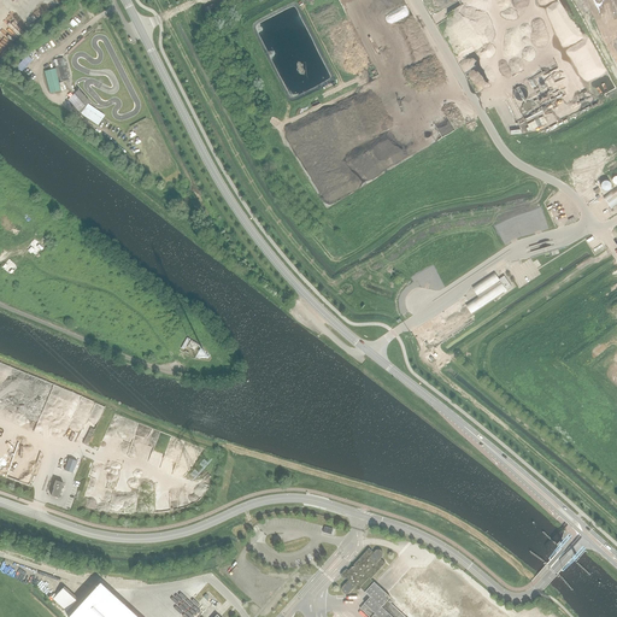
[(60,82),(69,81),(64,58),(54,60),(57,69),(45,71),(51,94),(62,90),(58,77),(59,77),(60,82)]
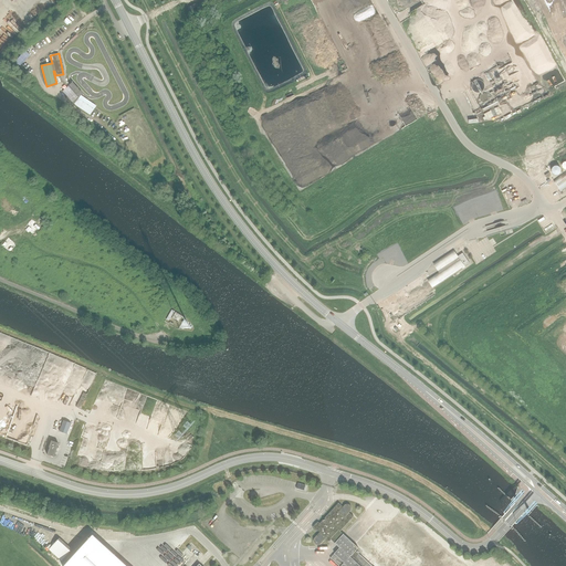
[(64,91),(74,103),(85,93),(75,82),(64,91)]
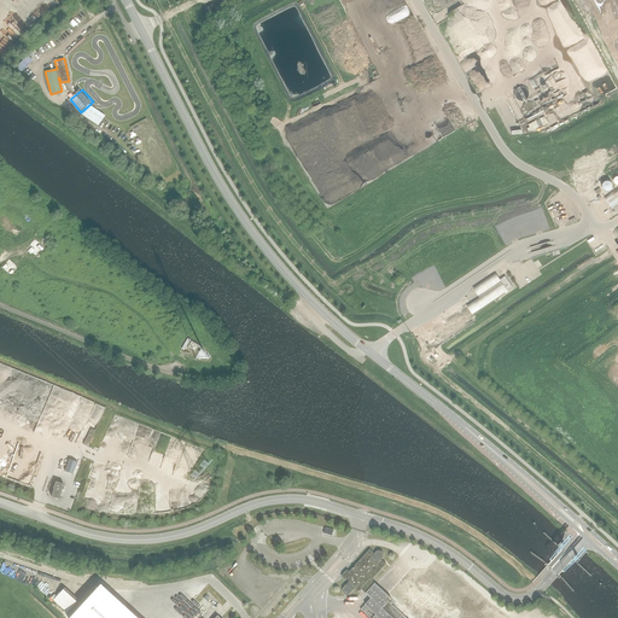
[(529,123),(532,130),(544,126),(542,118),(529,123)]
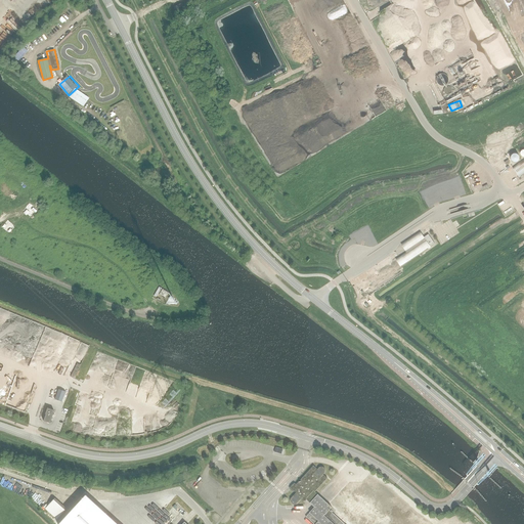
[(523,159),(512,168),(519,177),(523,173),(523,159)]
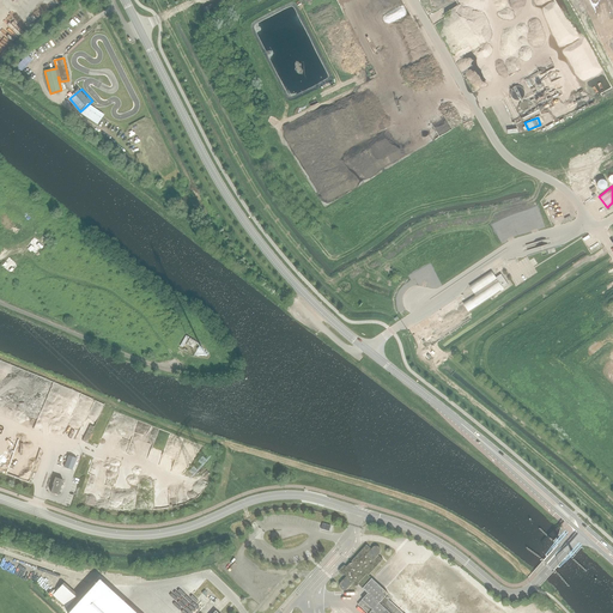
[(468,296),(432,320),(441,334),(478,310),(468,296)]
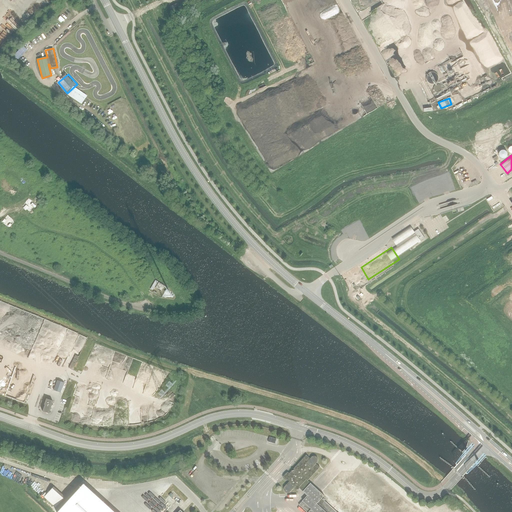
[(164,286),(158,283),(155,288),(161,291),(164,286)]
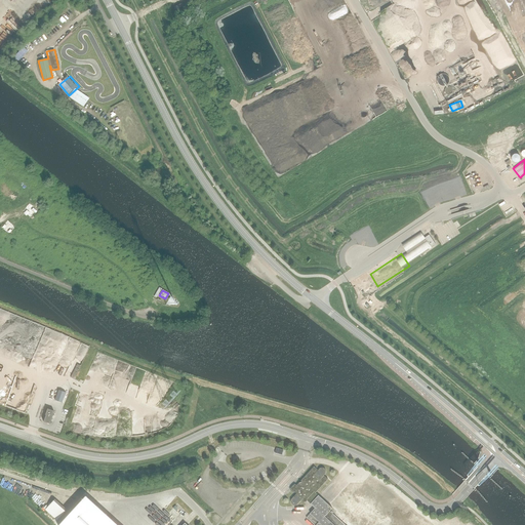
[(65,403),(68,393),(61,391),(57,401),(65,403)]
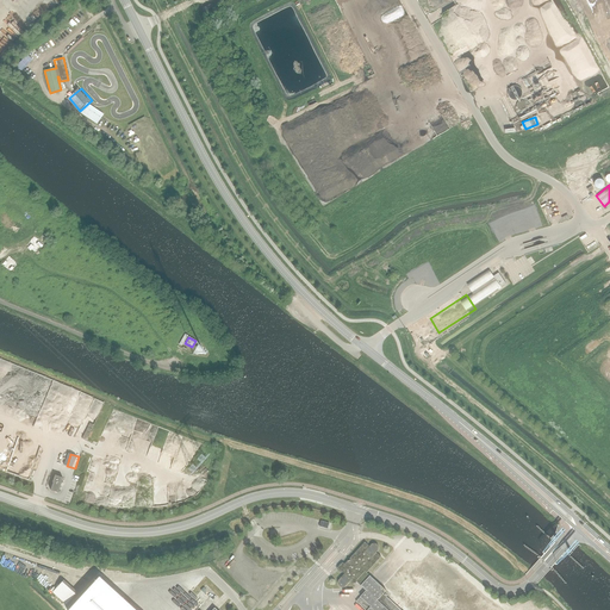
[(63,478),(55,475),(53,483),(50,490),(58,492),(61,485),(60,485),(63,478)]
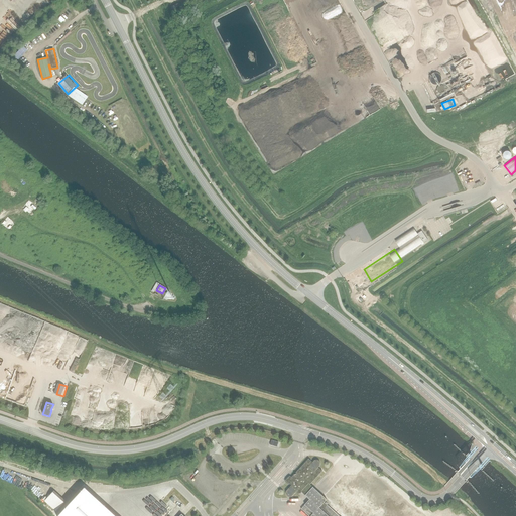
[(289,483),(292,485),(287,491),(286,491),(286,492),(286,493),(286,494),(286,495),(287,495),(287,496),(288,497),(289,497),(290,497),(291,497),(291,496),(292,496),(296,492),(298,494),(301,492),(309,500),(301,509),(308,515),(339,515),(325,502),(327,500),(310,485),(323,472),(318,468),(319,467),(319,466),(320,466),(320,465),(320,464),(320,463),(320,462),(319,462),(319,461),(318,461),(317,461),(317,460),(316,460),(315,461),(314,461),(313,462),(312,463),(309,459),(291,478),(290,477),(287,479),(290,482),(289,483)]
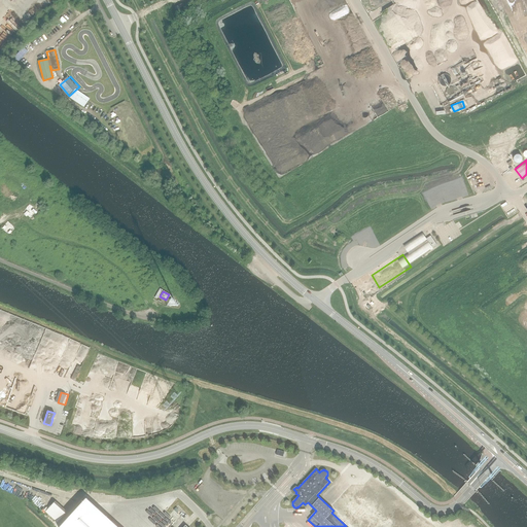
[(465,482),(464,482),(477,493),(478,493),(478,492),(479,491),(466,480),(465,481),(464,481),(465,482)]
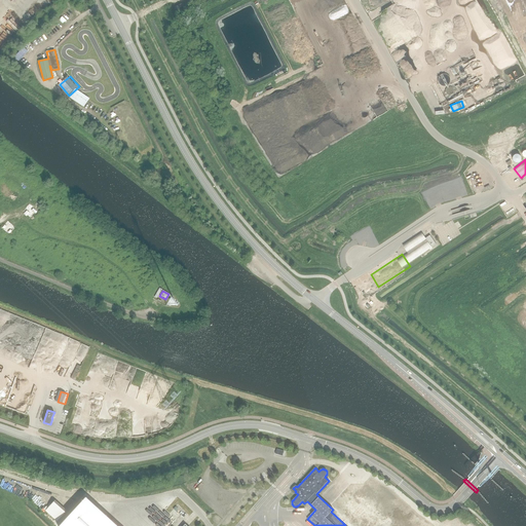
[(364,497),(370,491),(371,491),(373,489),(371,487),(373,486),(371,483),(366,489),(361,494),(364,497)]
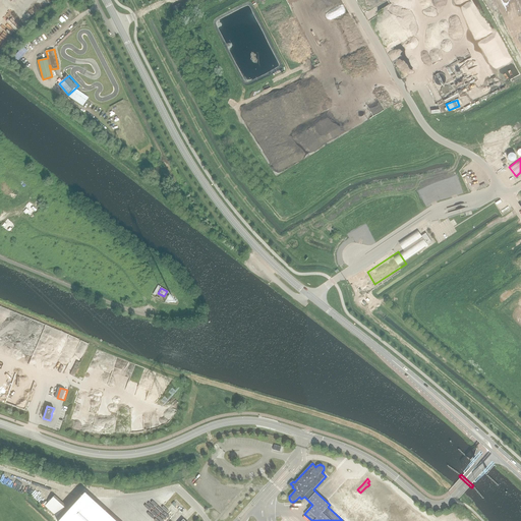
[(115,520),(84,493),(57,520),(115,520)]
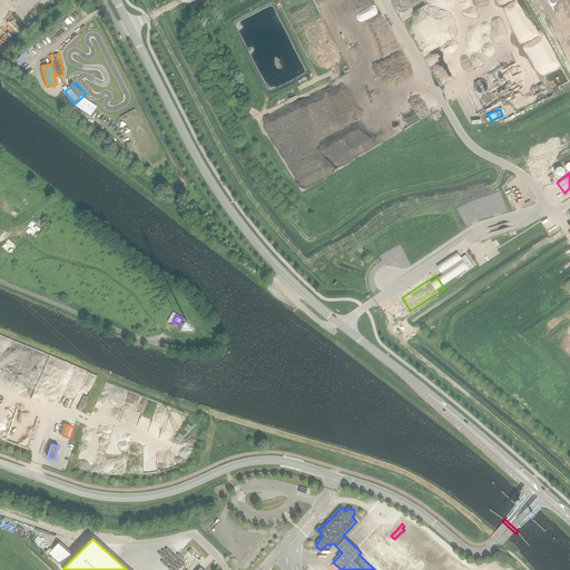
[(126,560),(131,564),(141,553),(137,549),(126,560)]
